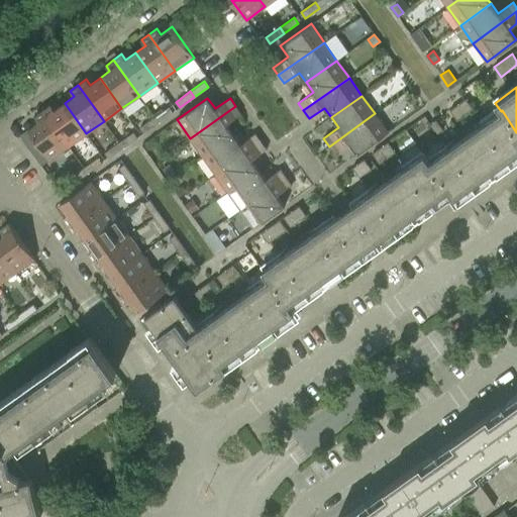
[(50,105),(42,110),(69,146),(86,133),(65,103),(55,110),(50,105)]
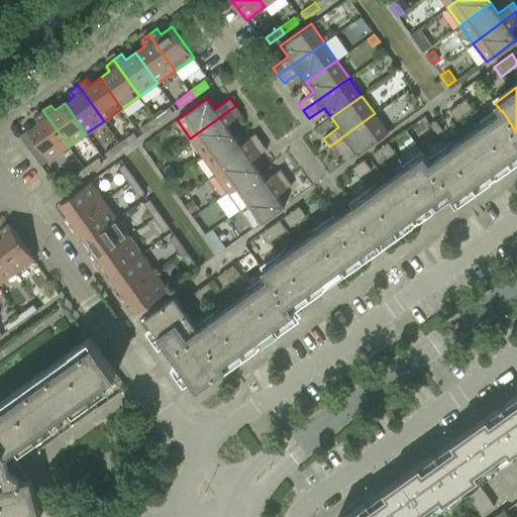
[(169,106),(154,117),(159,122),(173,112),(169,106)]
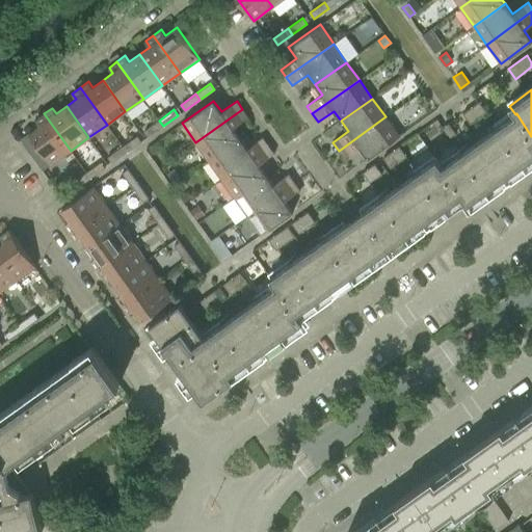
[(242,109),(195,142),(208,160),(240,138),(233,128),(248,116),(242,109)]
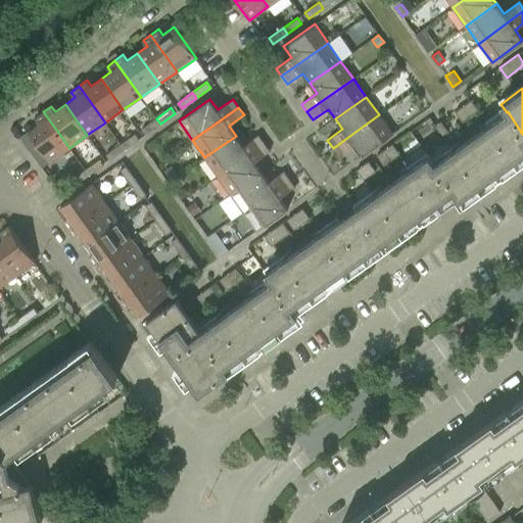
[(50,161),(69,148),(43,111),(35,117),(39,123),(29,131),(50,161)]
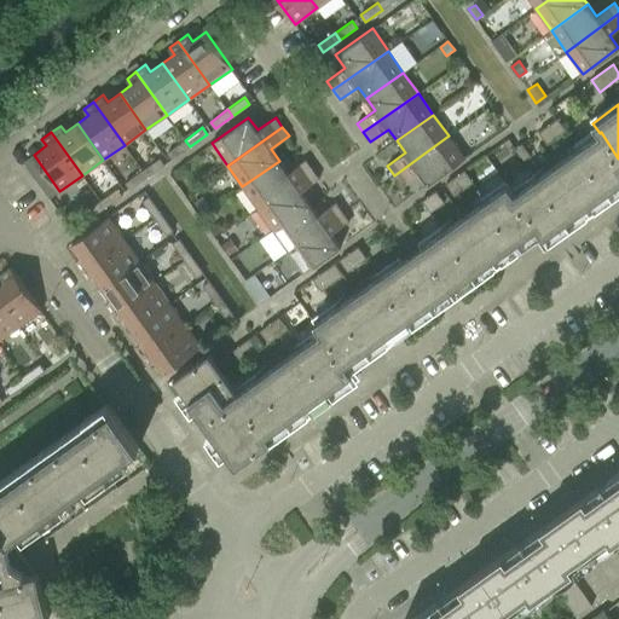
[(600,133),(515,194),(514,194),(538,226),(537,227),(544,237),(582,210),(585,215),(597,207),(594,201),(618,183),(618,158),(601,132),(600,133)]
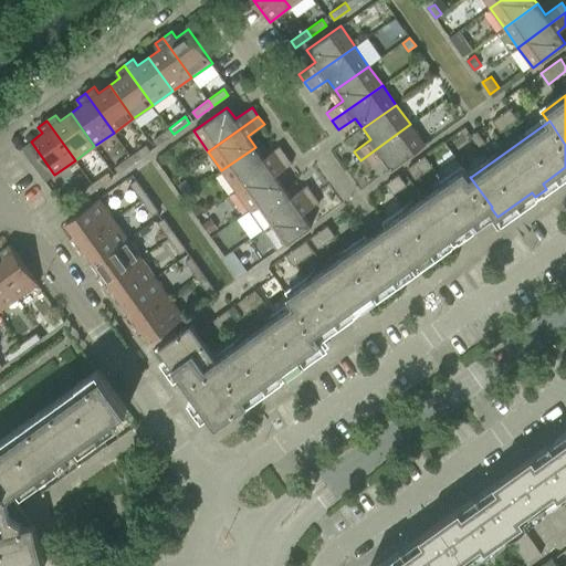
[(410,124),(360,160),(366,168),(383,157),(391,168),(425,145),(410,124)]
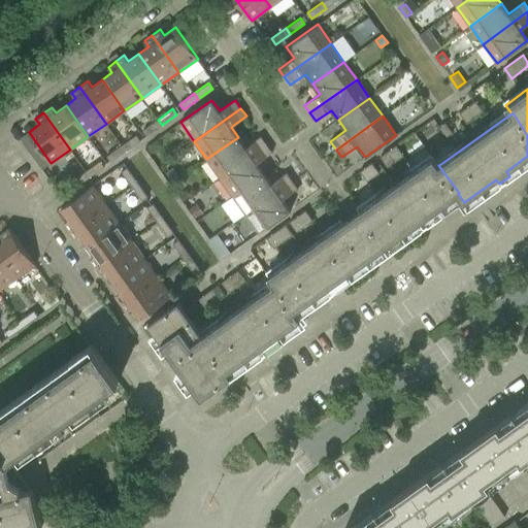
[(142,130),(146,136),(162,125),(158,120),(142,130)]
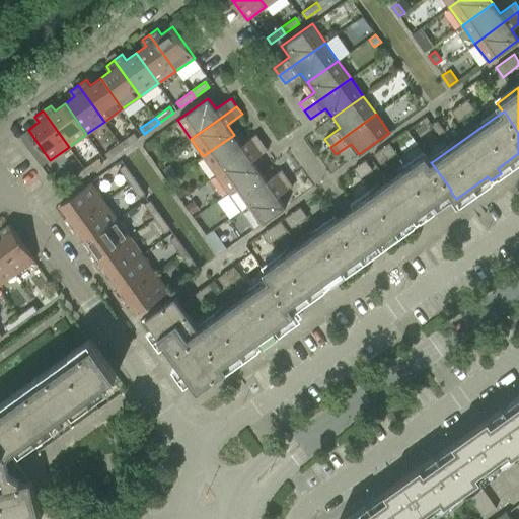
[(445,130),(438,121),(432,125),(439,135),(445,130)]
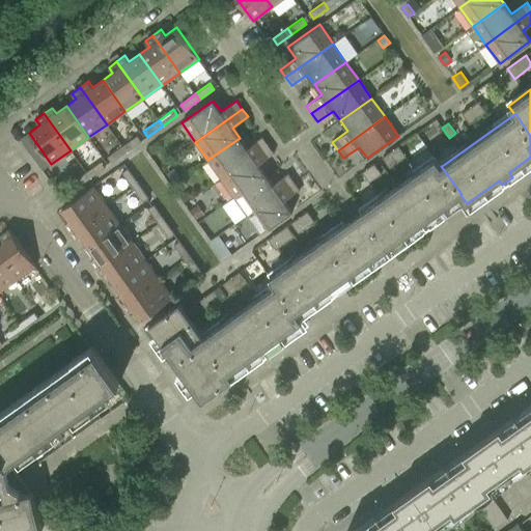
[(137,136),(122,146),(127,151),(141,141),(137,136)]
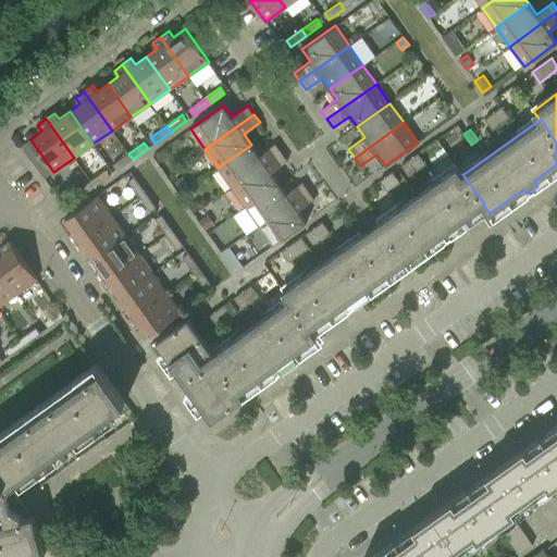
[(259,156),(251,145),(218,168),(232,187),(281,152),(275,144),(259,156)]
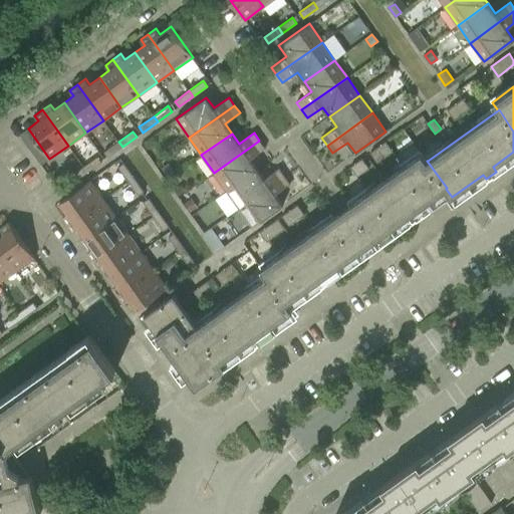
[(257,169),(250,159),(265,148),(259,141),(214,173),(226,191),(257,169)]
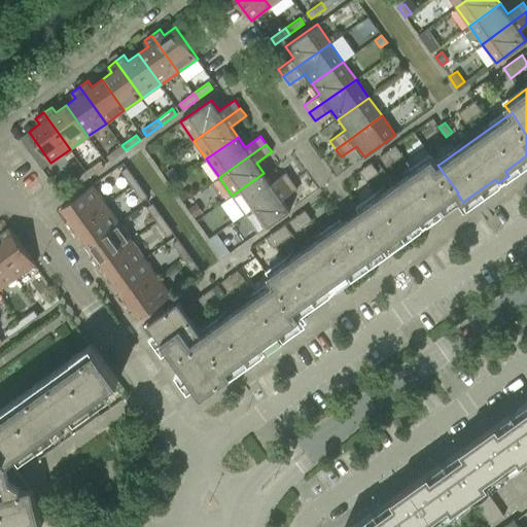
[(106,155),(110,162),(126,150),(121,145),(106,155)]
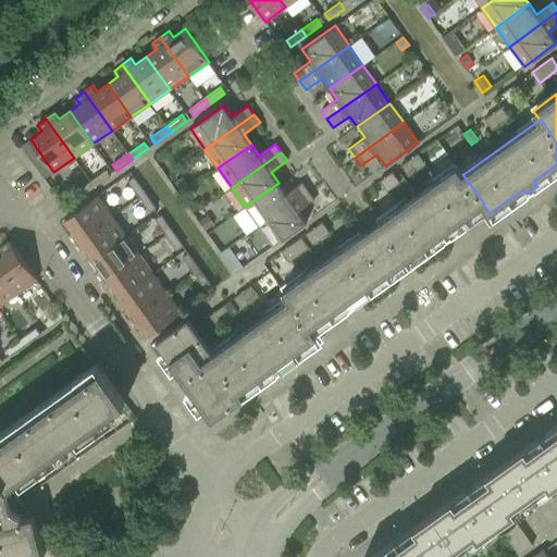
[(418,153),(400,165),(408,176),(425,164),(418,153)]
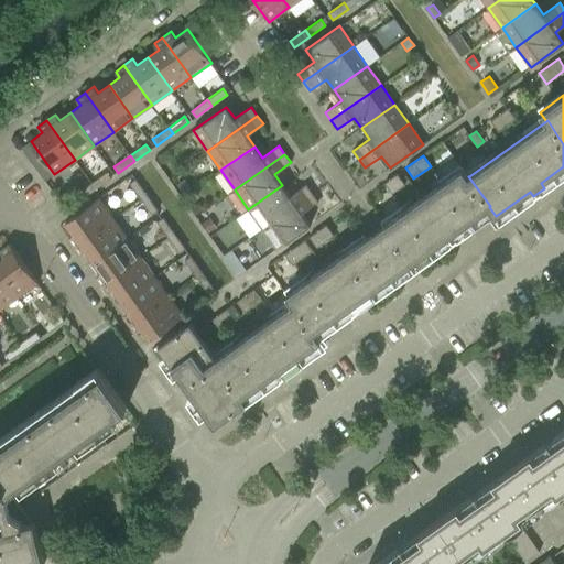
[(463,167),(383,225),(375,230),(402,270),(411,263),(445,239),(448,243),(459,236),(456,230),(489,207),(490,206),(468,176),(469,176),(463,167)]
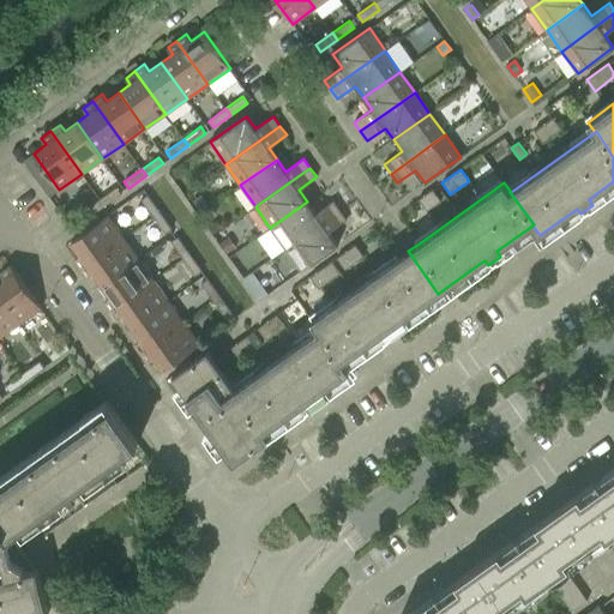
[(116,187),(100,199),(104,205),(121,193),(116,187)]
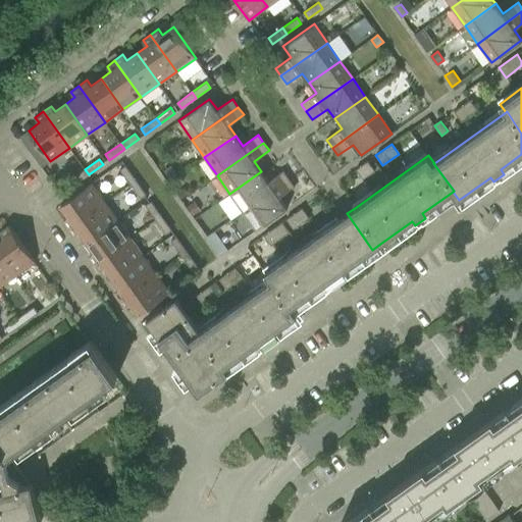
[(367,161),(356,169),(363,179),(374,170),(367,161)]
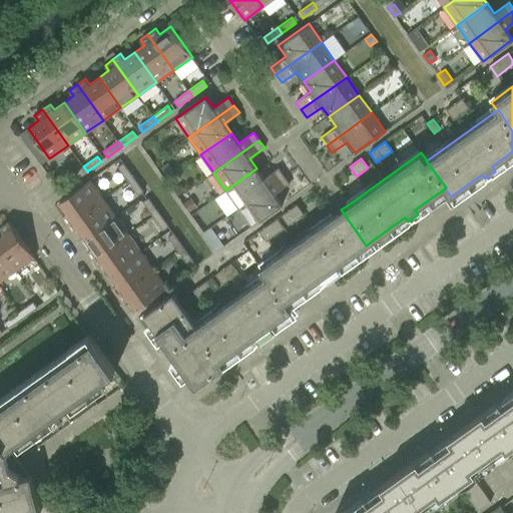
[(133,176),(123,162),(117,166),(128,180),(133,176)]
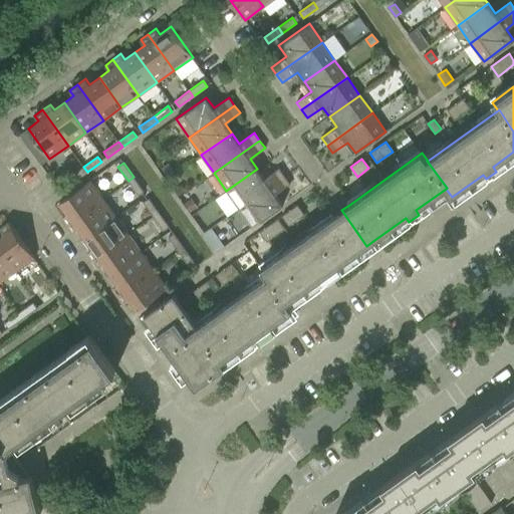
[(169,164),(163,169),(169,178),(176,173),(169,164)]
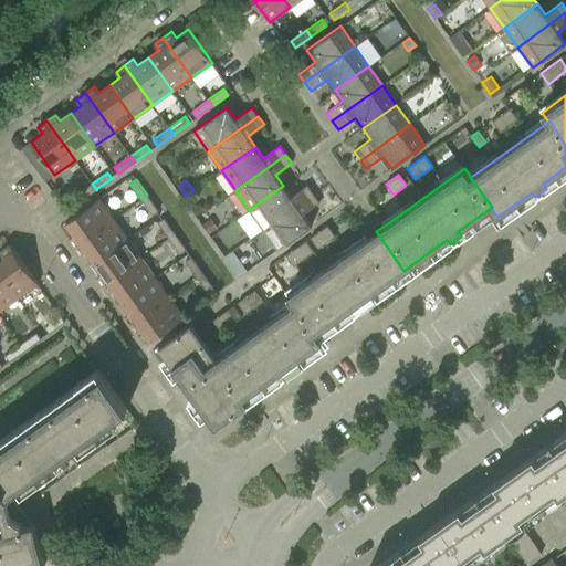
[(75,195),(80,201),(96,189),(92,184),(75,195)]
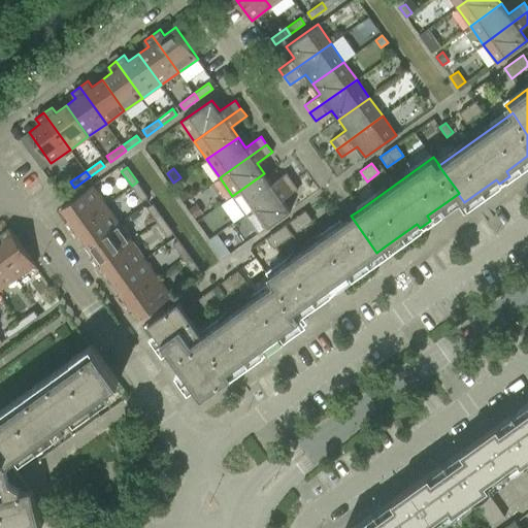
[(245,213),(292,180),(287,172),(271,184),(264,173),(232,196),(245,213)]
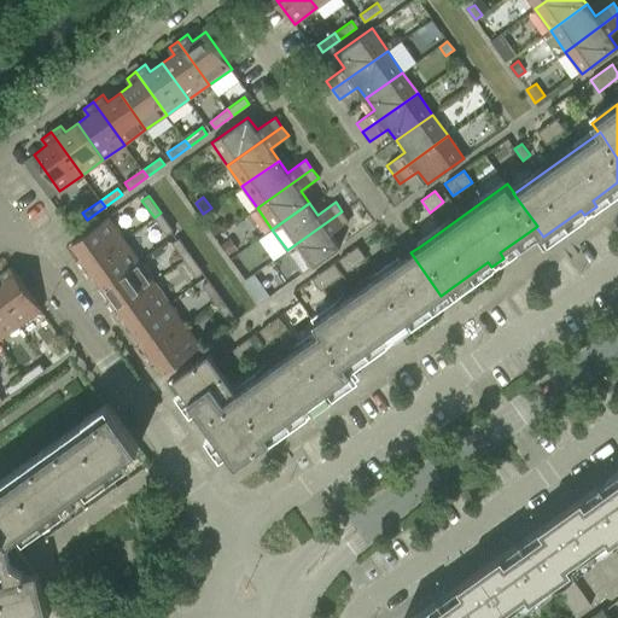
[(342,211),(287,250),(303,273),(340,246),(331,233),(349,221),(342,211)]
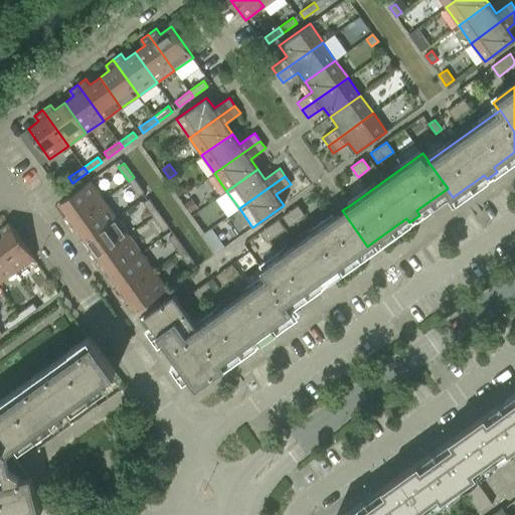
[(144,191),(134,177),(129,181),(139,195),(144,191)]
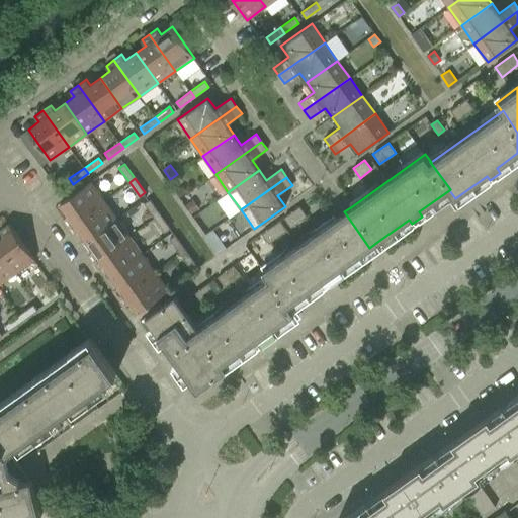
[(91,181),(60,203),(68,214),(62,219),(68,226),(104,200),(91,181)]
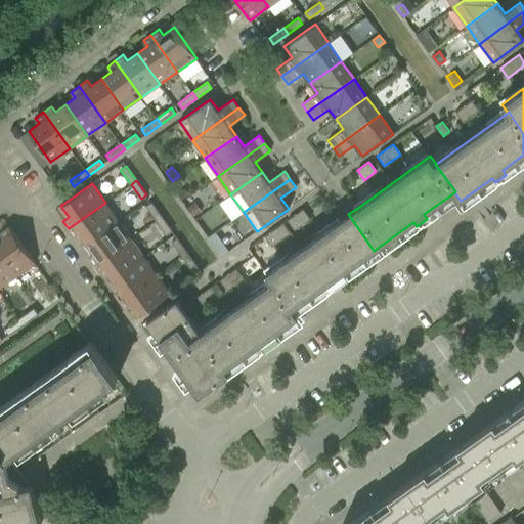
[(184,188),(178,193),(182,200),(189,194),(184,188)]
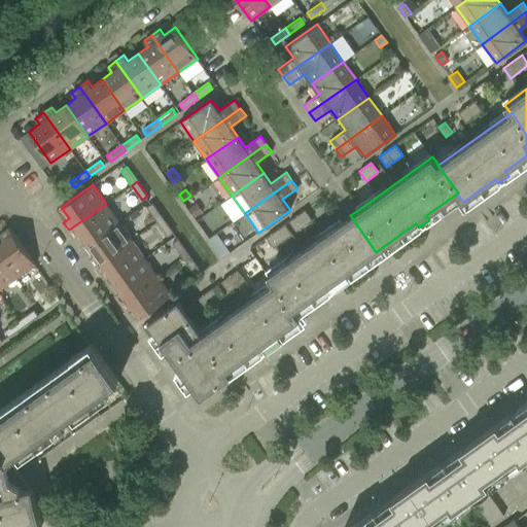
[(163,217),(152,203),(146,207),(157,221),(163,217)]
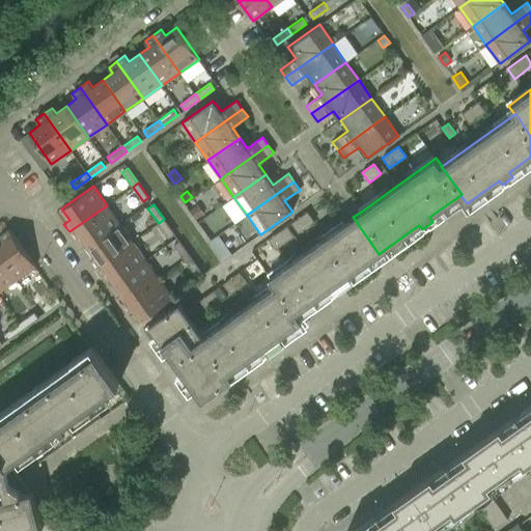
[(197,204),(190,210),(197,219),(204,214),(197,204)]
